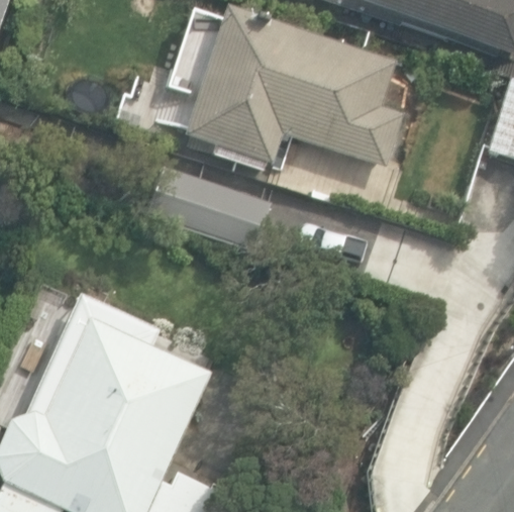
[(0,0),(0,28),(9,0),(0,0)]
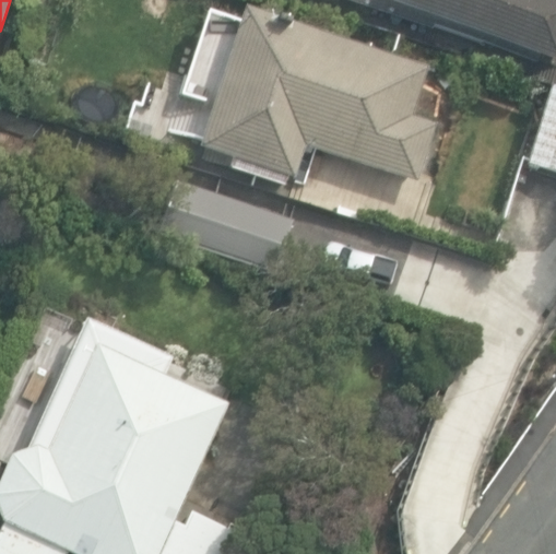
[(541,51),(555,56),(555,0),(344,0),(537,60),(541,51)]
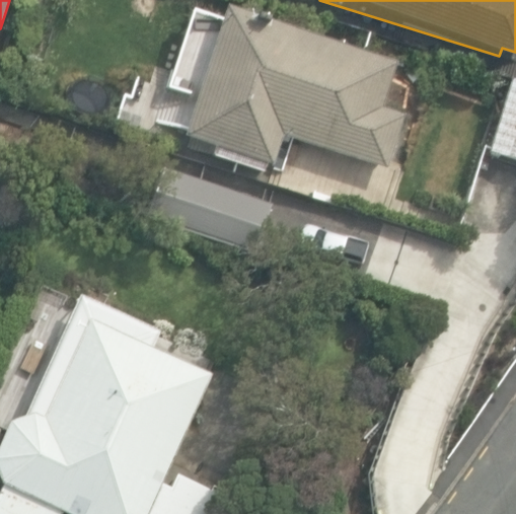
[(217,153),(267,168),(269,161),(274,162),(283,133),(388,166),(404,114),(382,106),(396,62),(227,9),(188,136),(219,145),(217,153)]
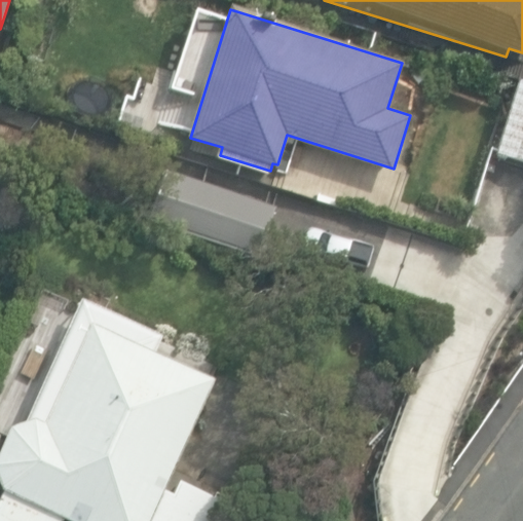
[(497,152),(522,159),(522,79),(520,78),(497,152)]
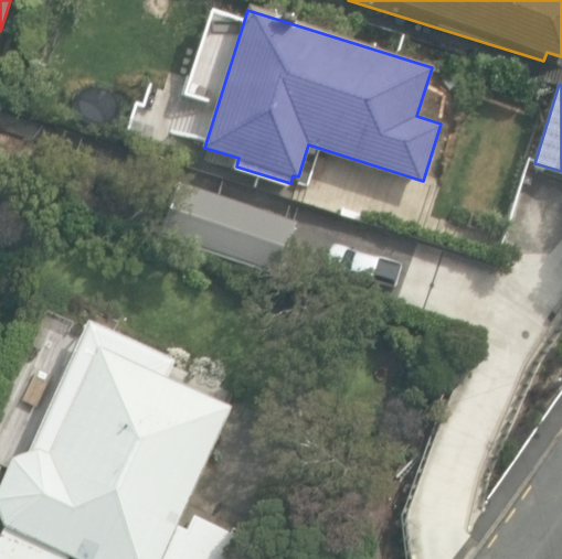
[(163,232),(284,272),(300,222),(180,181),(163,232)]
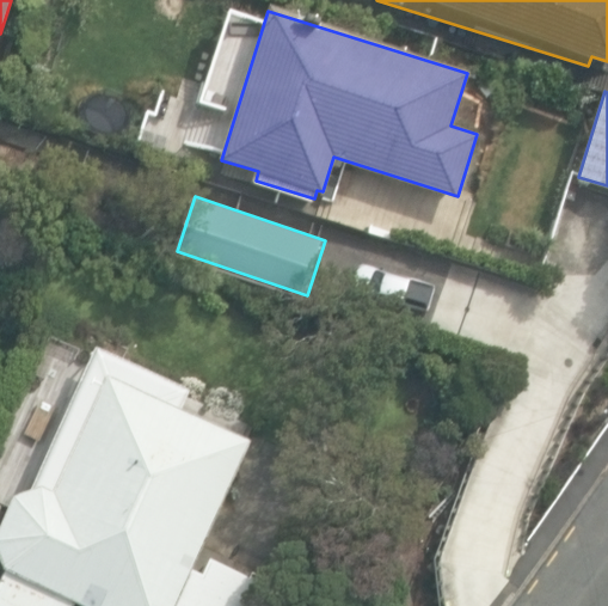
[(189,576),(251,439),(105,371),(99,385),(51,362),(19,433),(31,460),(0,527),(0,562),(4,573),(0,581),(0,605),(75,605),(77,605),(79,605),(275,605),(283,592),(210,558),(203,582),(189,576)]
